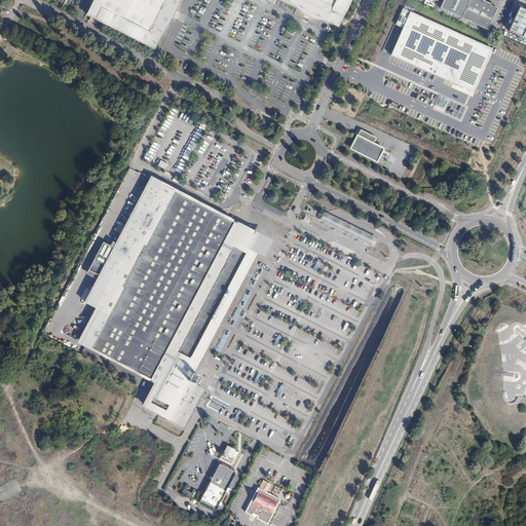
[(90,0),(84,12),(149,44),(164,14),(166,15),(173,4),(170,3),(171,0),(90,0)]
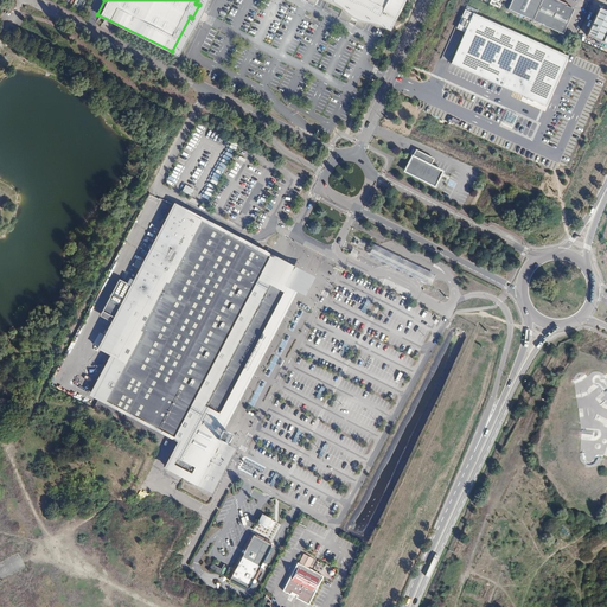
[(337,0),(349,6),(347,10),(350,11),(353,12),(357,14),(360,16),(362,12),(388,25),(400,0),(337,0)]
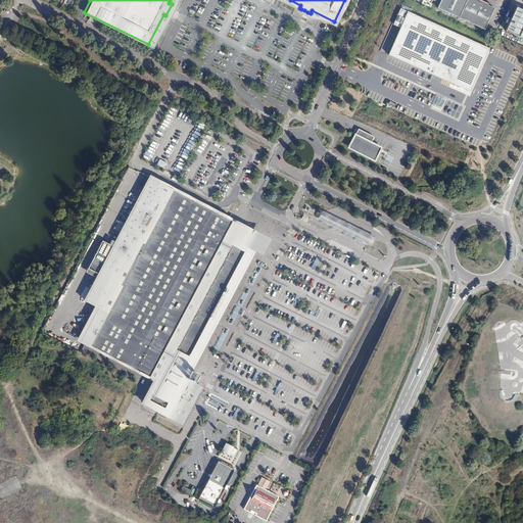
[(483,0),(440,0),(439,5),(486,27),(495,5),(483,0)]
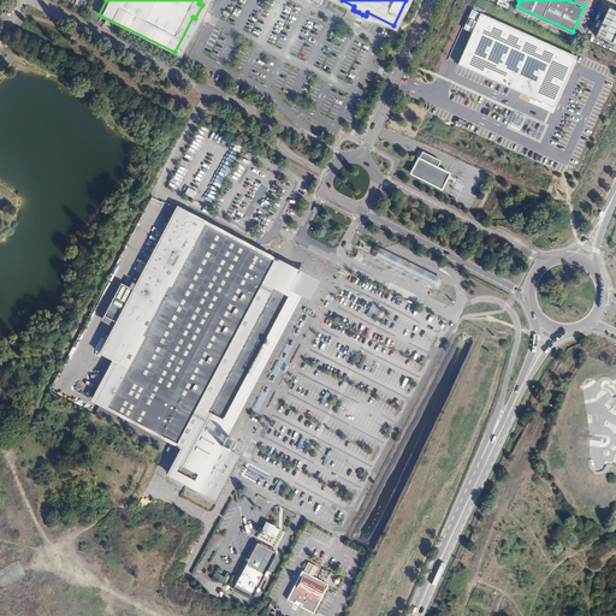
[(615,9),(610,6),(597,33),(615,41),(615,9)]
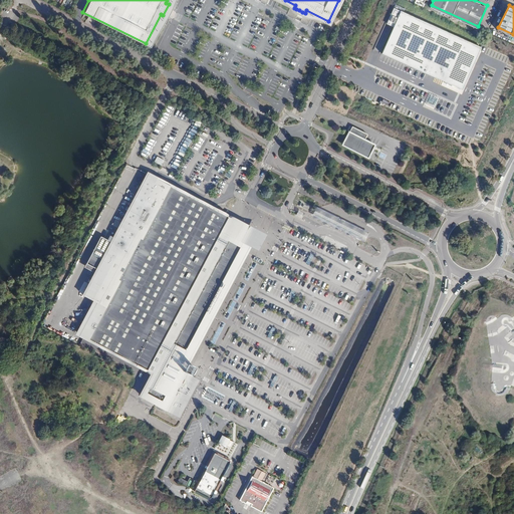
[(480,50),(399,14),(381,52),(392,59),(462,89),(480,50)]
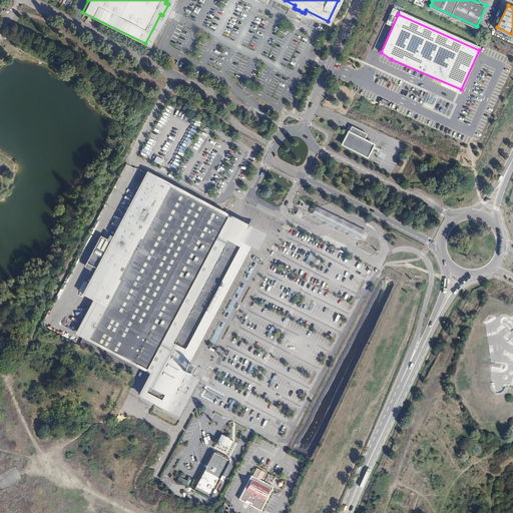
[(365,138),(367,132),(352,124),(349,130),(344,139),(345,140),(344,142),(349,145),(349,146),(362,153),(362,151),(368,154),(369,152),(370,152),(375,143),(365,138)]
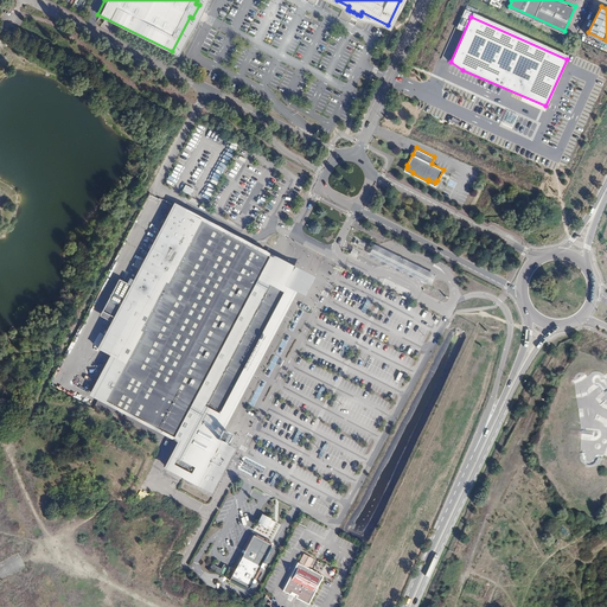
[(181,192),(190,196),(193,190),(184,185),(181,192)]
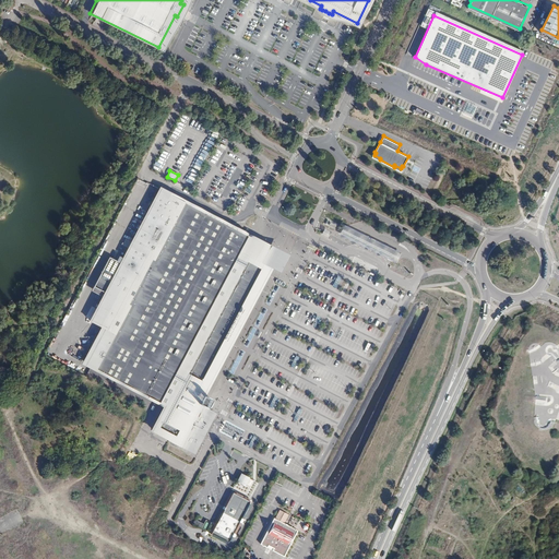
[(247,248),(252,238),(249,234),(162,188),(122,262),(110,256),(94,285),(106,292),(92,320),(107,329),(88,364),(166,404),(153,428),(193,449),(214,409),(207,406),(210,402),(212,399),(203,393),(234,336),(272,263),(269,262),(263,259),(252,253),(253,252),(254,252),(254,251),(256,250),(256,249),(254,248),(253,247),(252,246),(251,246),(250,246),(249,247),(248,247),(247,248)]
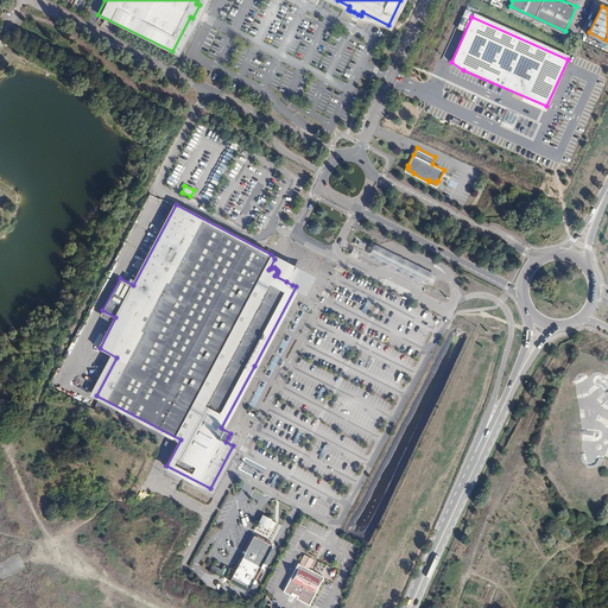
[(435,276),(374,245),(369,254),(430,285),(435,276)]
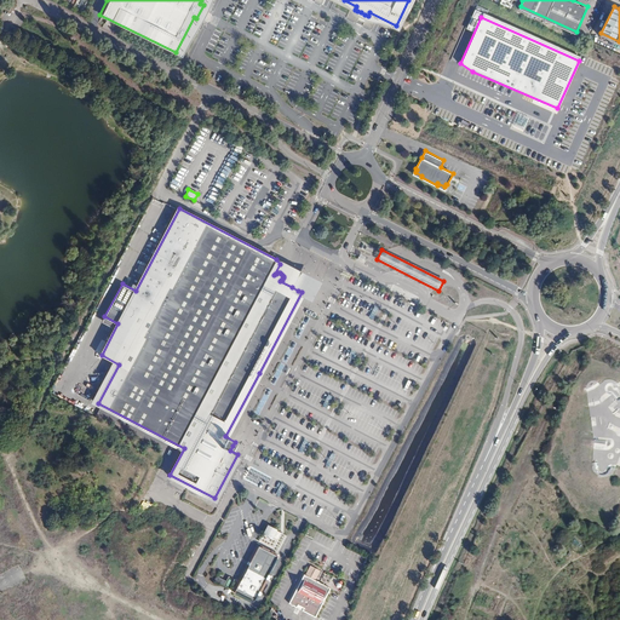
[(321,280),(276,259),(280,264),(274,275),(275,274),(276,274),(277,273),(279,273),(280,273),(281,274),(282,275),(283,276),(283,277),(282,279),(282,280),(281,280),(280,281),(292,287),(298,291),(302,292),(310,298),(321,280)]
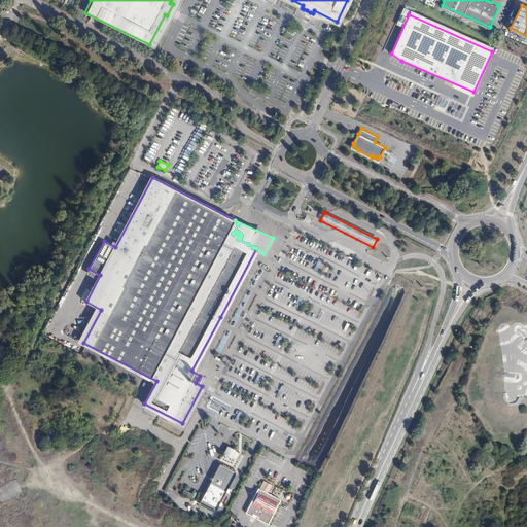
[(225,446),(222,454),(231,458),(234,449),(225,446)]
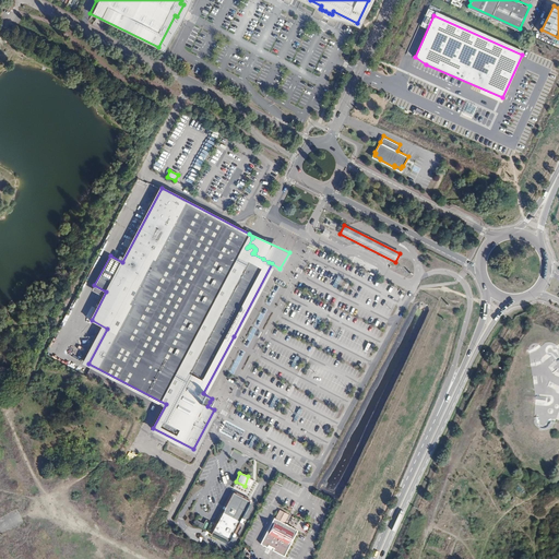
[(236,489),(235,491),(250,499),(251,497),(247,495),(236,489)]
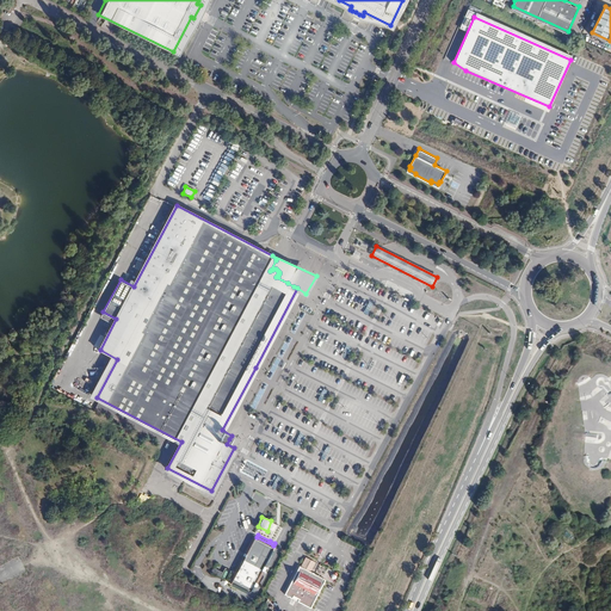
[(233,579),(254,538),(253,537),(244,555),(232,579),(233,579)]
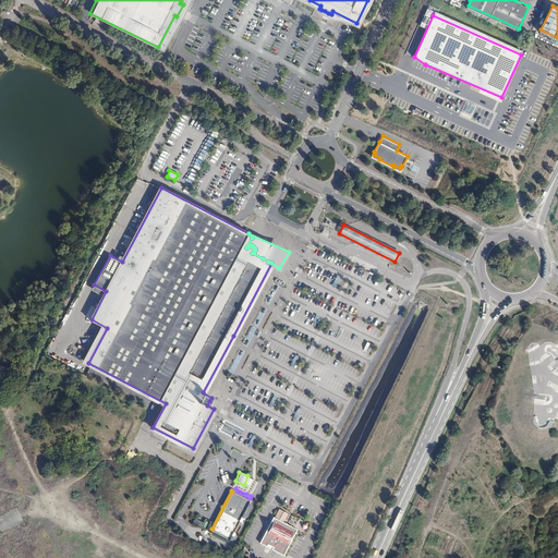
[(250,501),(251,499),(250,498),(234,490),(233,490),(232,492),(213,529),(213,531),(214,532),(228,540),(229,540),(230,537),(231,535),(232,536),(233,533),(239,521),(240,522),(241,519),(241,518),(250,501)]
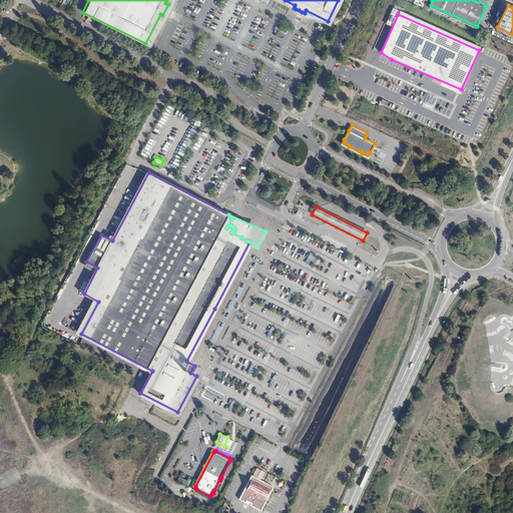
[(231,461),(229,461),(221,476),(221,477),(220,480),(219,479),(214,490),(213,493),(212,492),(211,494),(213,495),(231,461)]
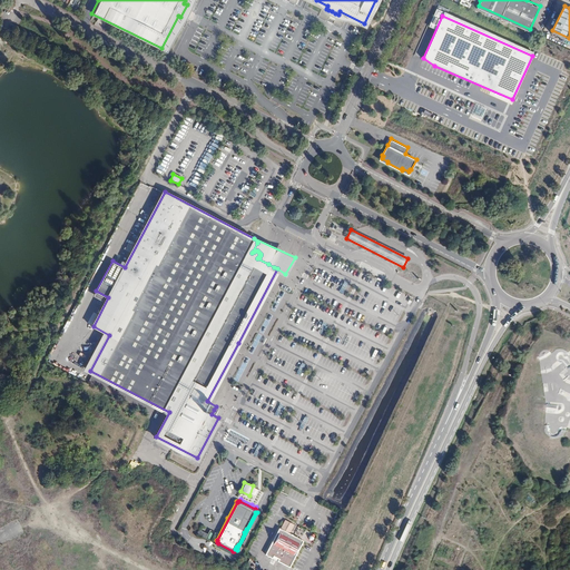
[(208,532),(202,529),(199,532),(212,540),(216,531),(210,528),(208,532)]
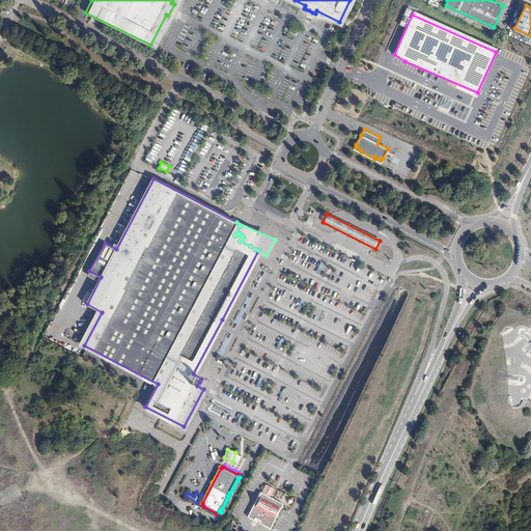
[(261,492),(249,516),(272,528),(284,503),(272,497),(261,492)]
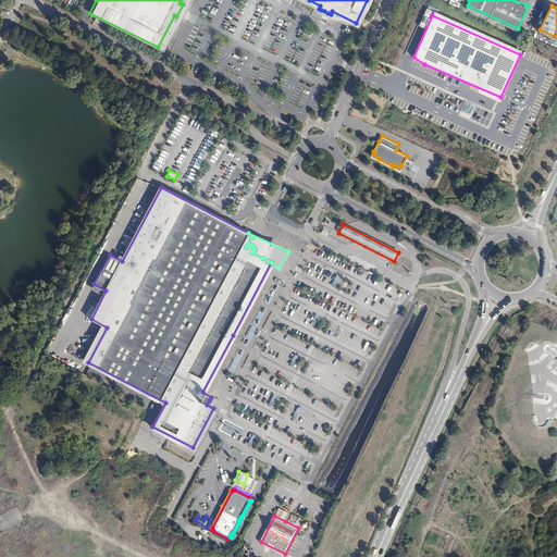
[(227,539),(213,531),(212,532),(226,540),(227,539)]
